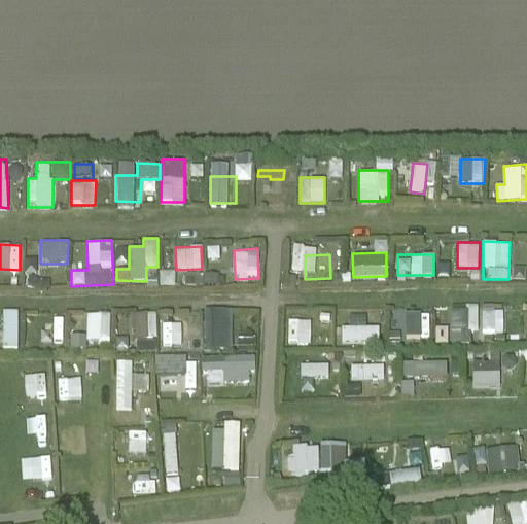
[(478,303),(449,304),(450,330),(479,328),(478,303)]
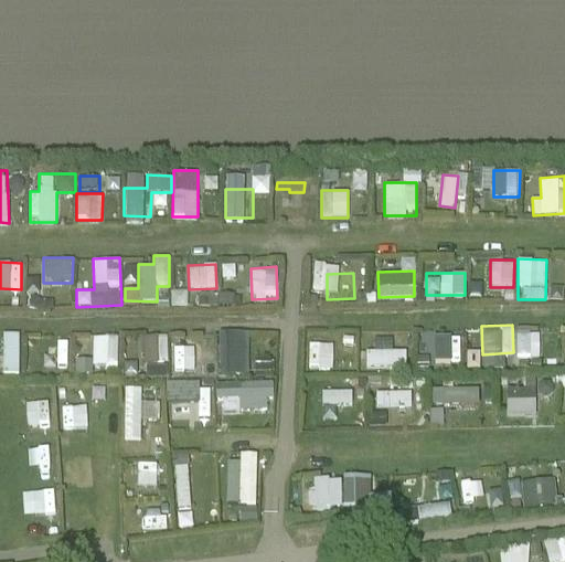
[(514,357),(540,357),(540,330),(514,329),(514,357)]
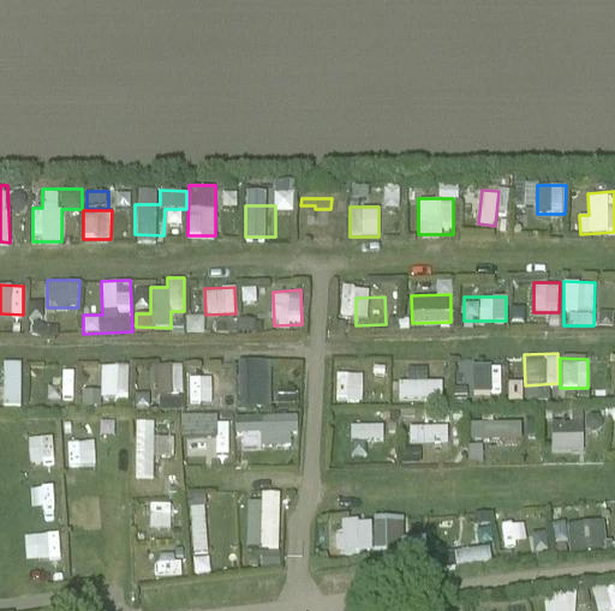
[(181,361),(154,363),(155,393),(184,391),(181,361)]
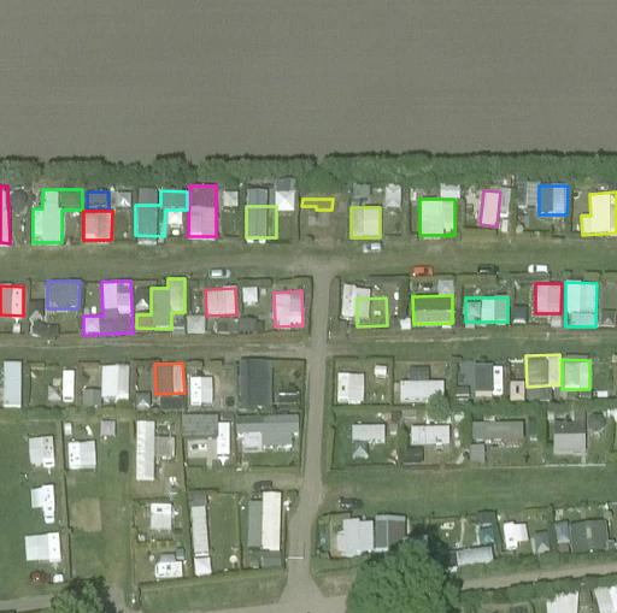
[(129,401),(129,365),(100,365),(101,401),(129,401)]
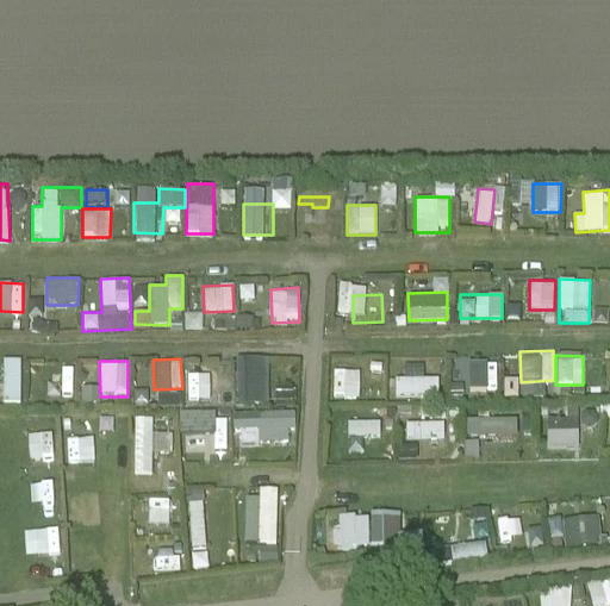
[(498,387),(497,361),(470,361),(470,387),(498,387)]
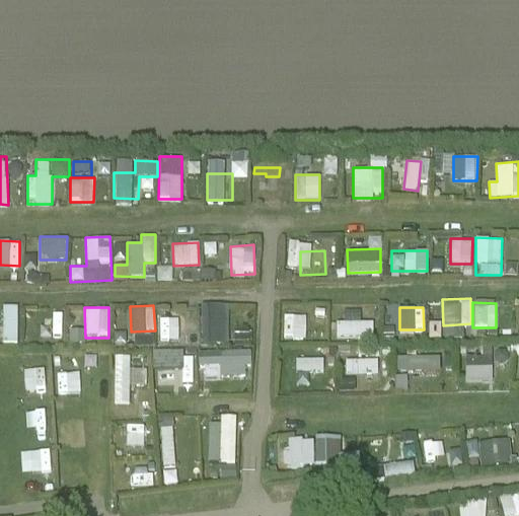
[(202,337),(224,337),(224,311),(202,311),(202,337)]
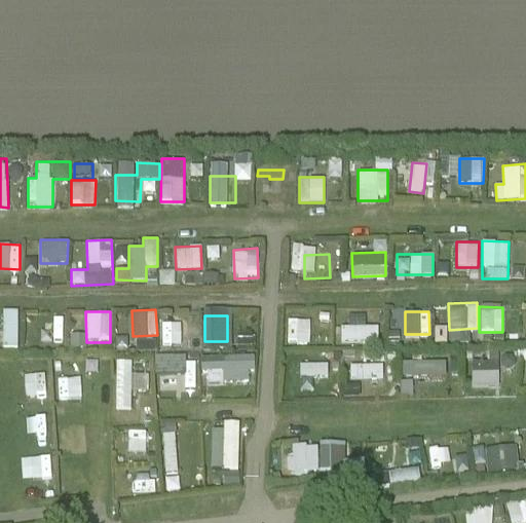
[(310,342),(310,318),(287,318),(287,342),(310,342)]
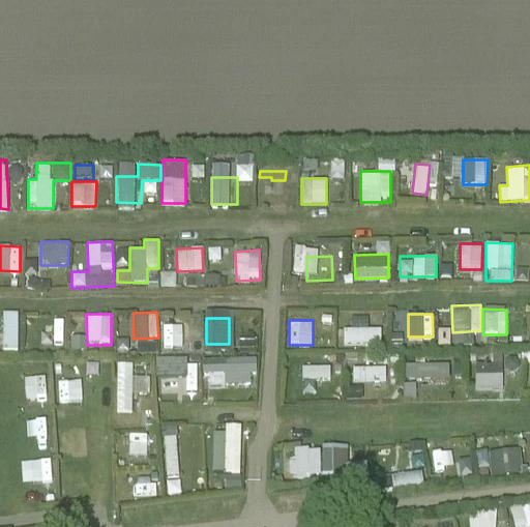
[(183,341),(202,341),(202,329),(183,329),(183,341)]
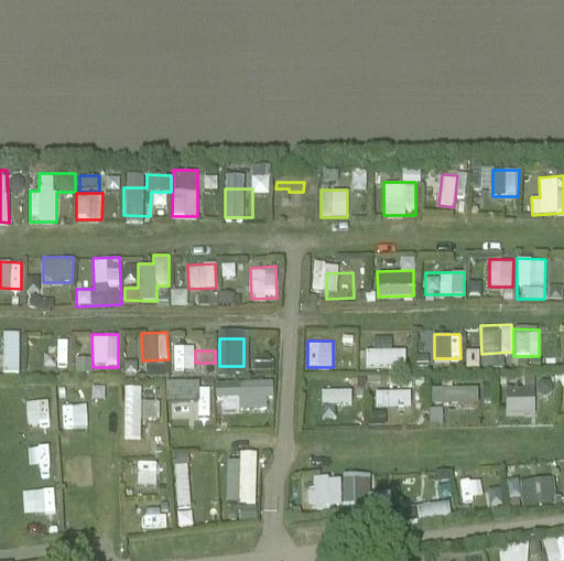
[(537,413),(535,376),(524,376),(524,386),(505,387),(506,414),(537,413)]
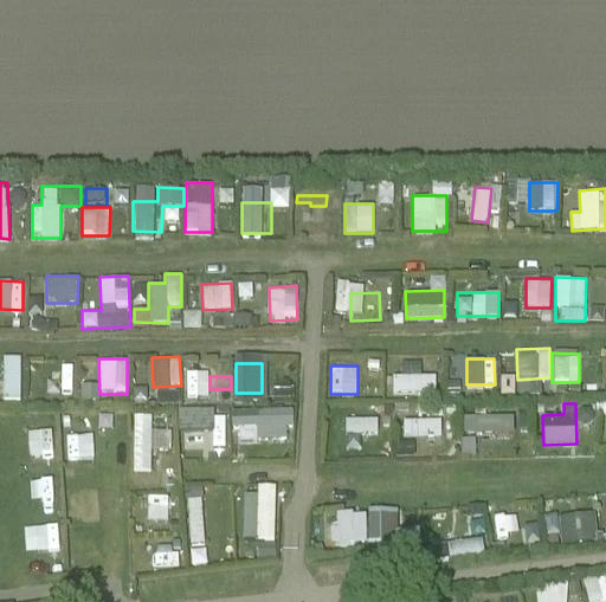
[(214,412),(178,412),(179,434),(214,434),(214,412)]
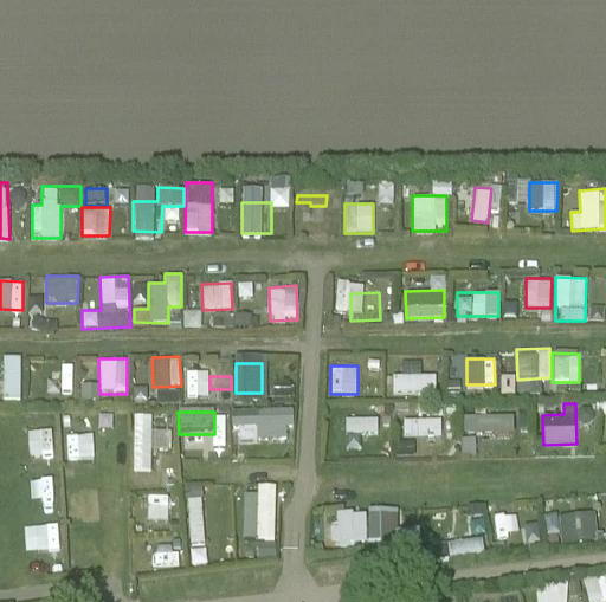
[(463,414),(463,433),(514,433),(514,413),(463,414)]
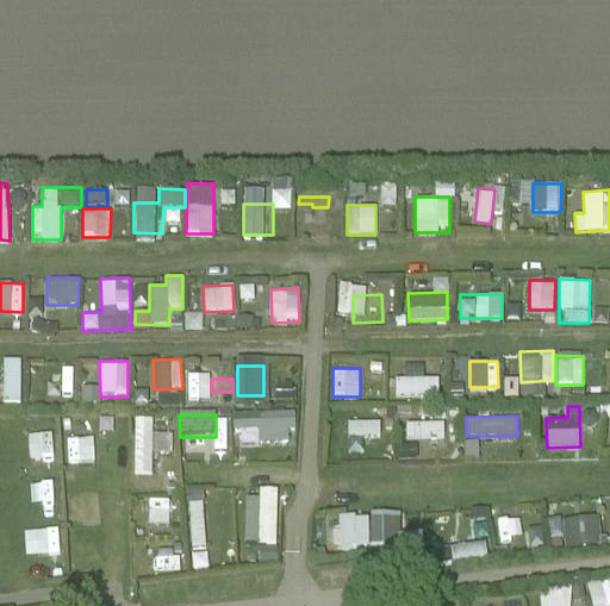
[(262,436),(262,420),(219,419),(219,435),(262,436)]
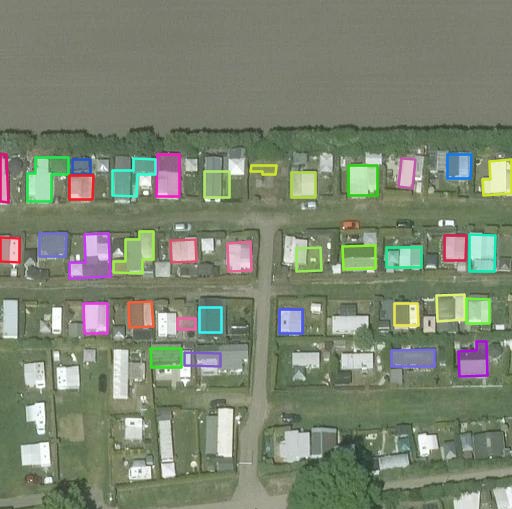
[(292,365),(319,363),(319,352),(291,354),(292,365)]
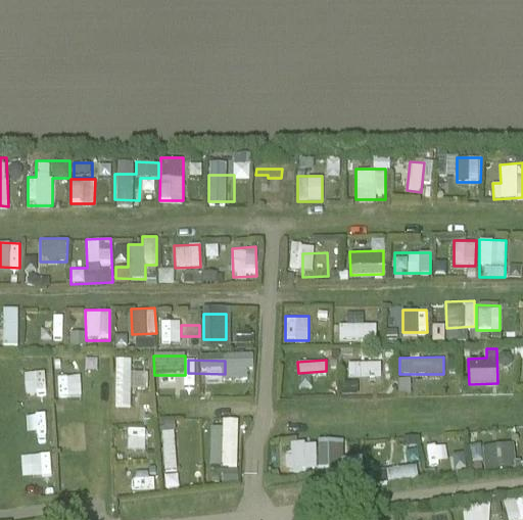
[(380,374),(381,361),(347,361),(347,373),(380,374)]
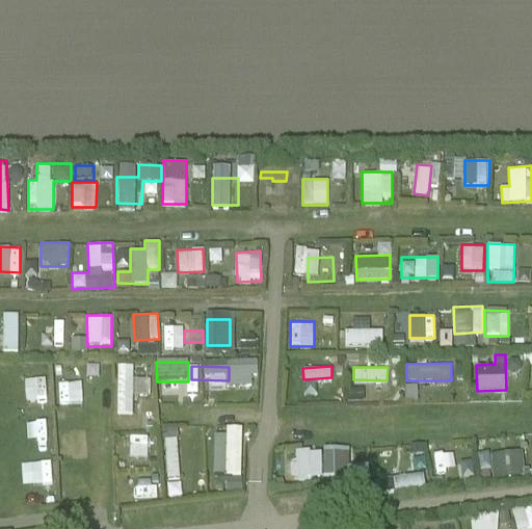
[(141,407),(118,408),(120,429),(142,428),(141,407)]
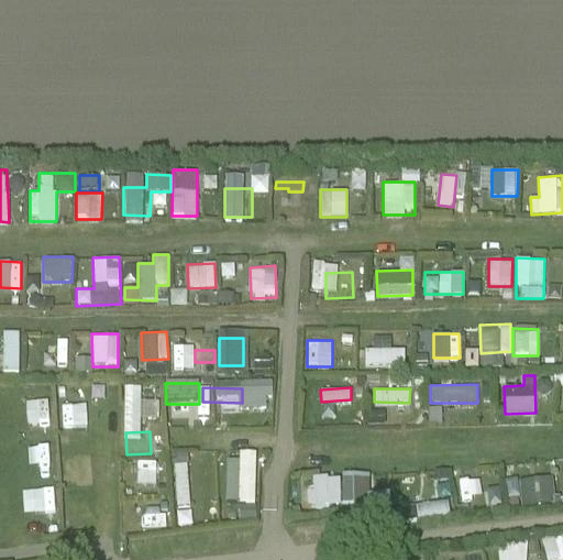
[(250,484),(249,447),(234,447),(235,485),(250,484)]
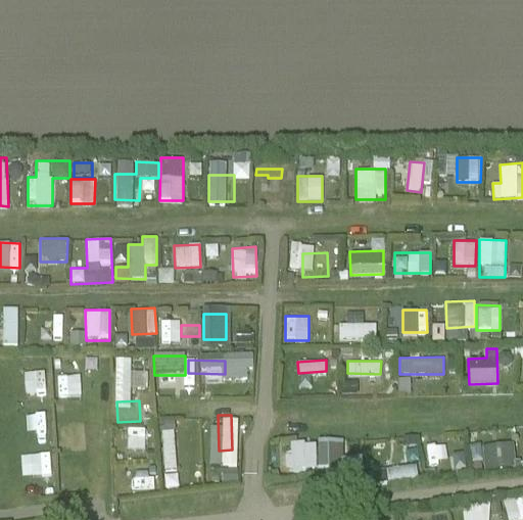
[(145,448),(145,428),(127,427),(127,448),(145,448)]
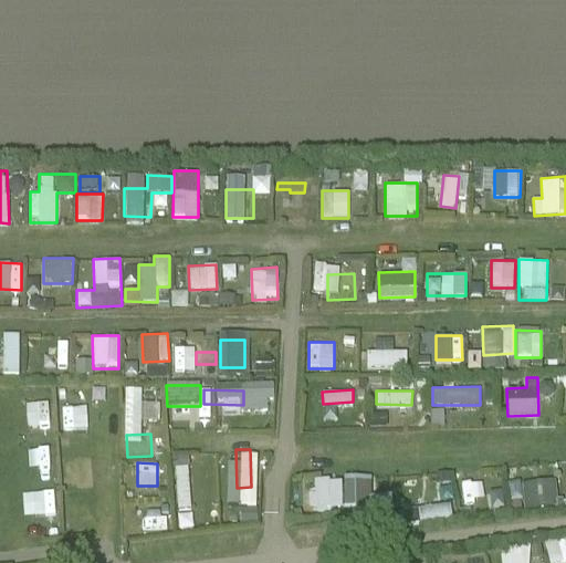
[(176,509),(190,508),(189,466),(175,466),(176,509)]
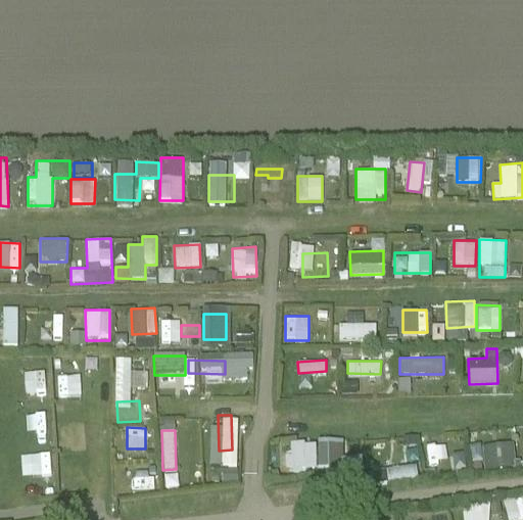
[(291,440),(291,469),(362,469),(362,455),(343,456),(343,440),(291,440)]
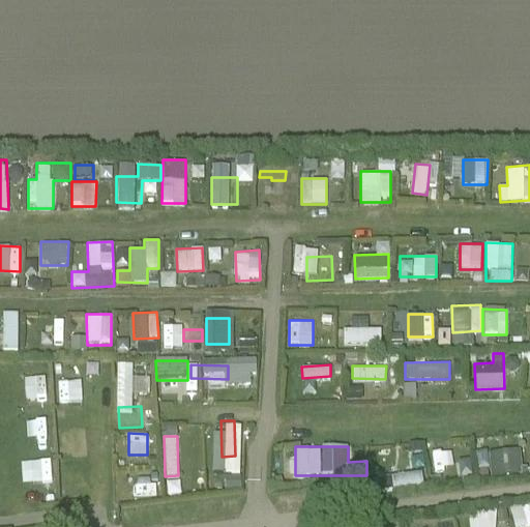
[(490,474),(522,473),(521,447),(489,449),(490,474)]
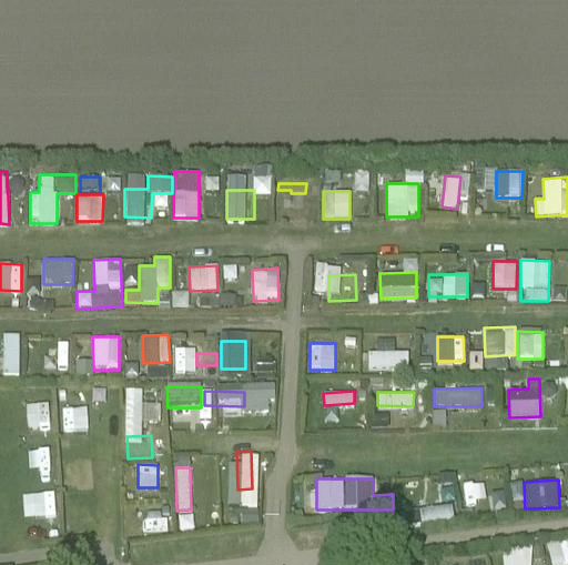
[(419,522),(452,516),(450,504),(417,511),(419,522)]
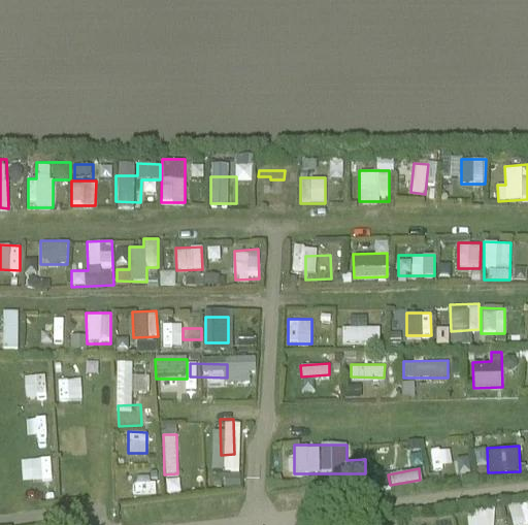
[(513,524),(524,524),(527,524),(527,498),(507,504),(513,524)]
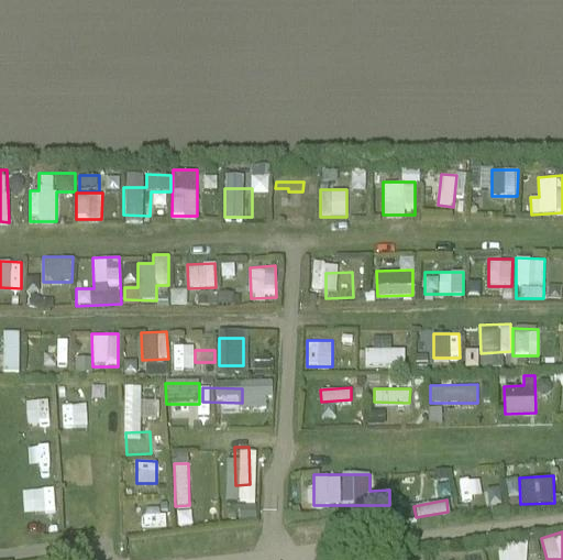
[(527,559),(527,540),(497,542),(497,559),(527,559)]
